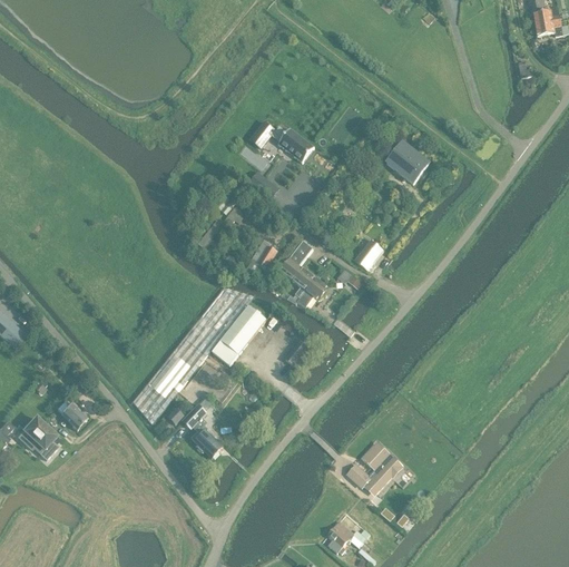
[(530,6),(528,7),(529,15),(532,13),(535,23),(559,20),(558,9),(543,11),(542,5),(545,5),(543,0),(529,0),(530,6)]
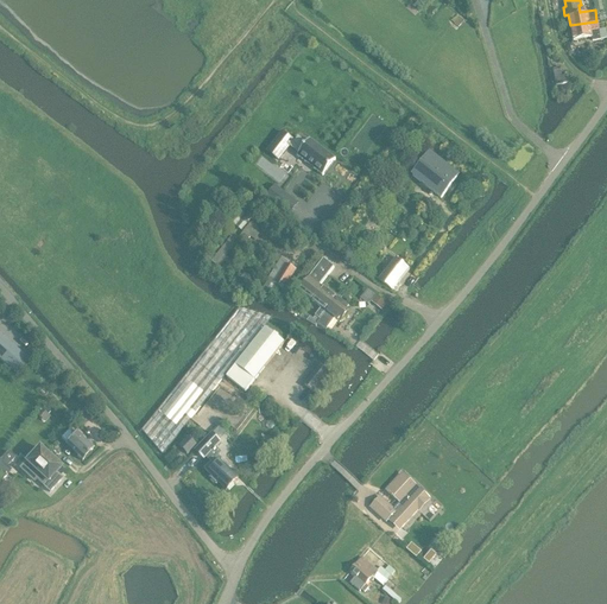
[(596,21),(570,25),(571,37),(590,35),(592,38),(600,37),(606,36),(605,26),(598,27),(596,21)]
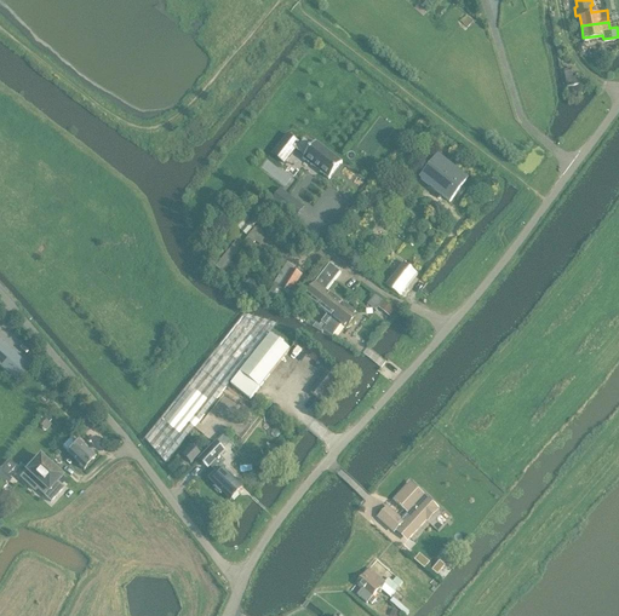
[(577,74),(572,75),(569,68),(563,69),(567,84),(578,81),(577,74)]
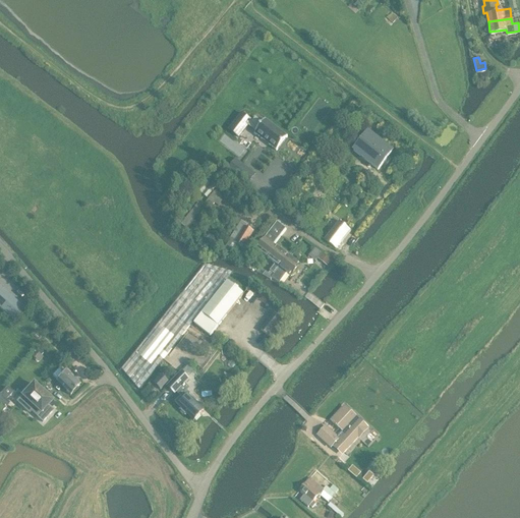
[(240,111),(228,127),(230,129),(238,134),(247,123),(254,129),(253,131),(254,131),(262,137),(268,141),(275,148),(276,148),(286,133),(278,127),(273,123),(265,117),(262,120),(254,115),(250,119),(250,118),(243,113),(240,111)]
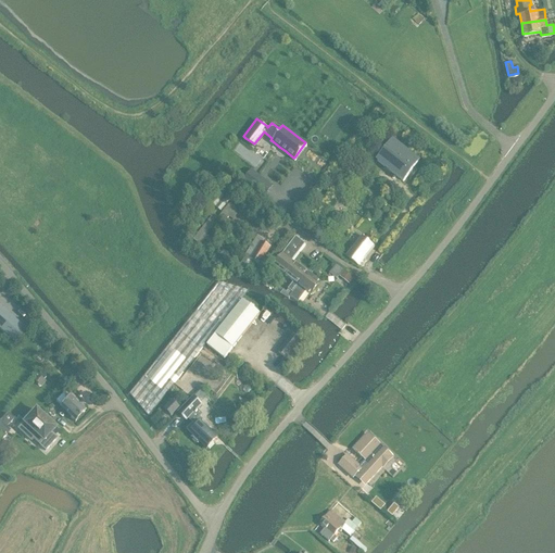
[(392,138),(377,158),(403,178),(418,158),(392,138)]
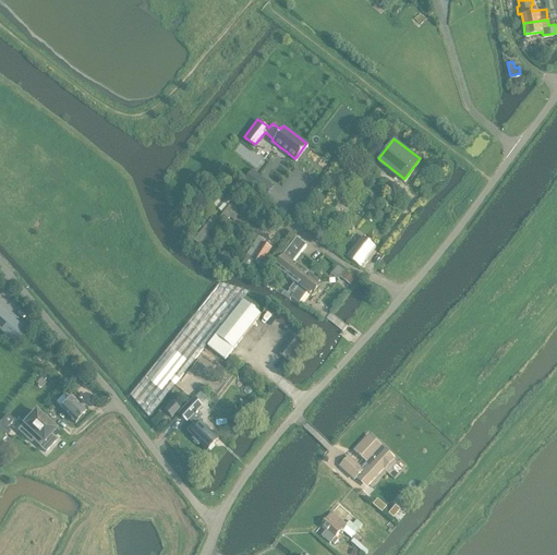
[(247,173),(243,179),(254,186),(262,177),(256,172),(253,178),(247,173)]
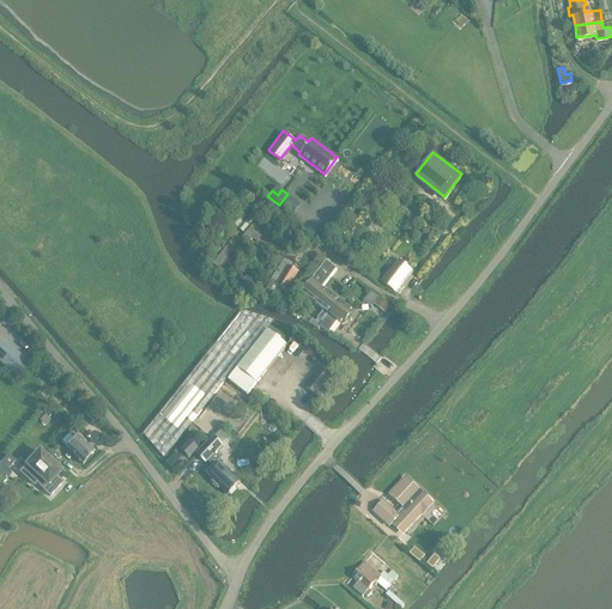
[(249,224),(241,235),(248,239),(252,236),(255,239),(260,233),(256,230),(249,224)]
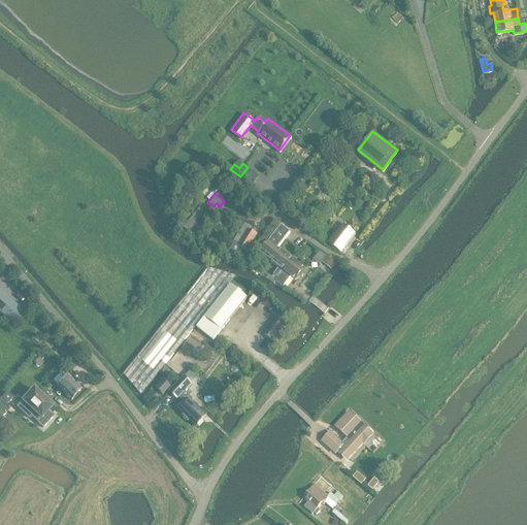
[(200,203),(183,225),(193,233),(199,227),(194,223),(205,207),(200,203)]
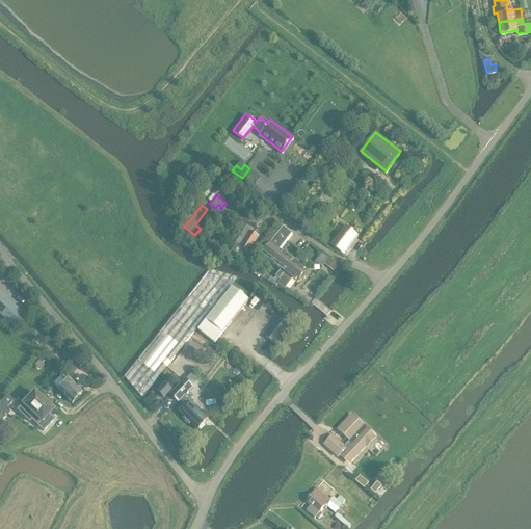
[(250,229),(253,227),(245,222),(232,243),(227,254),(235,259),(236,257),(243,261),(243,260),(248,264),(256,253),(248,248),(258,234),(250,229)]
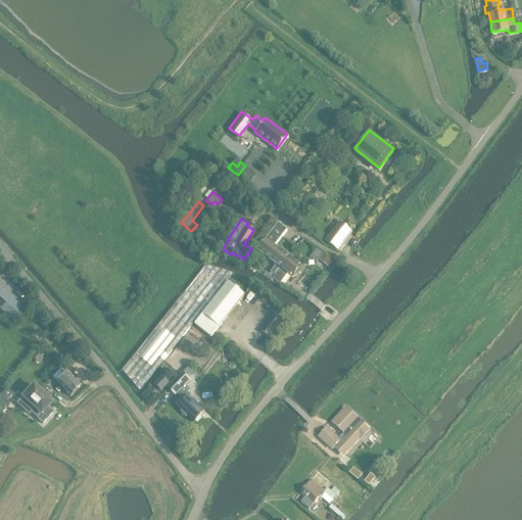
[(340,219),(325,238),(336,247),(351,228),(340,219)]
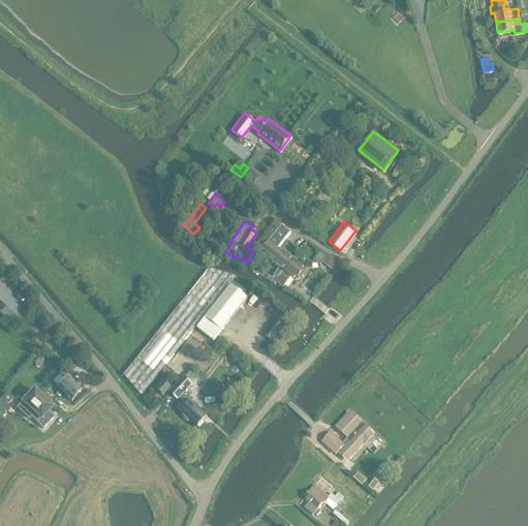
[(274,273),(277,275),(291,256),(277,245),(288,229),(280,223),(259,250),(279,266),(274,273)]
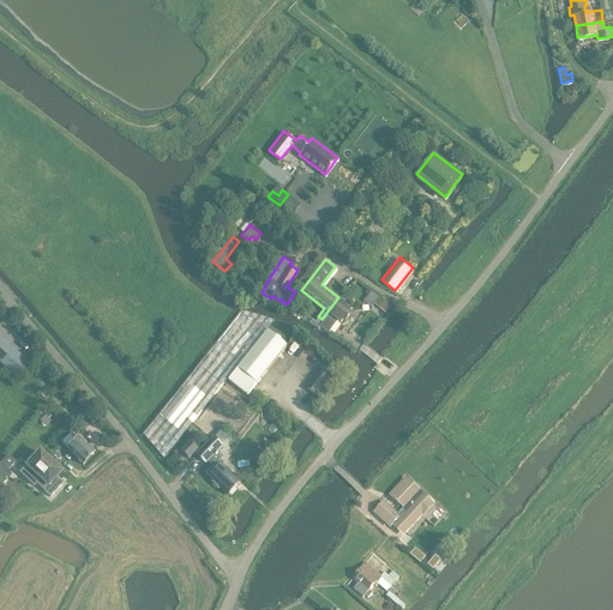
[(365,295),(373,301),(384,309),(390,303),(378,295),(370,289),(365,295)]
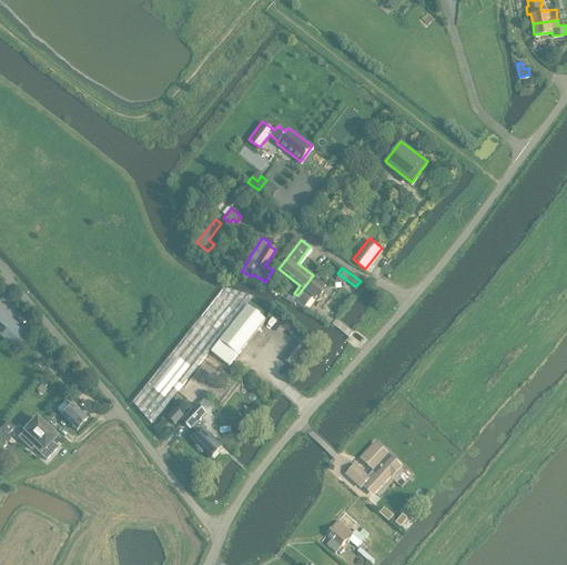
[(297,295),(299,296),(296,299),(296,300),(304,306),(312,295),(317,300),(327,286),(313,275),(297,295)]
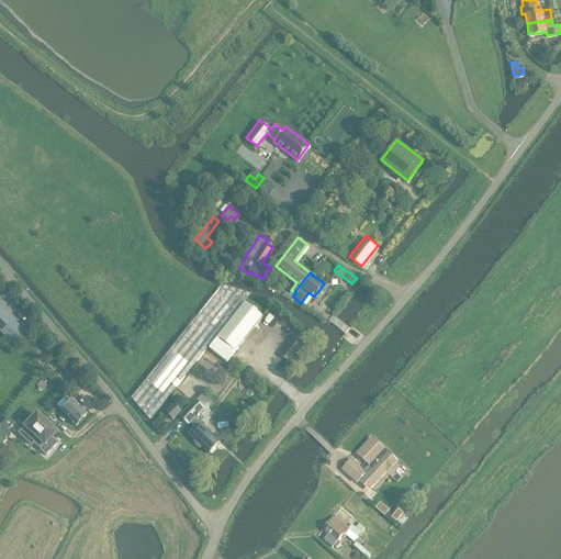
[(219,287),(182,332),(204,349),(216,334),(217,335),(209,346),(226,360),(235,349),(262,314),(247,302),(243,299),(249,291),(221,282),(219,287)]
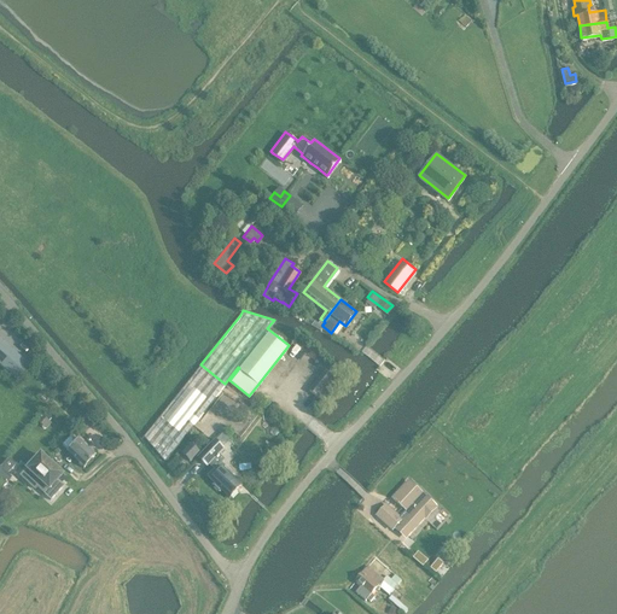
[(314,319),(312,323),(320,328),(322,326),(322,325),(318,321),(314,319)]
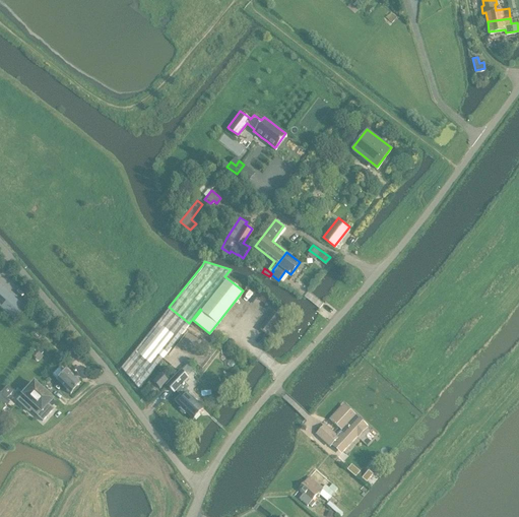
[(0,306),(14,319),(25,307),(0,283),(0,306)]
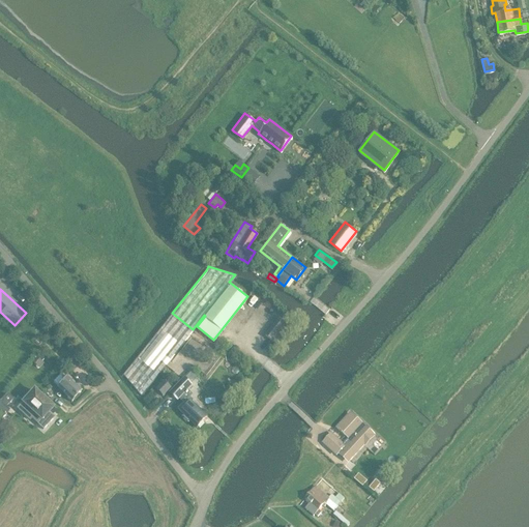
[(172,313),(123,373),(141,393),(193,329),(172,313)]
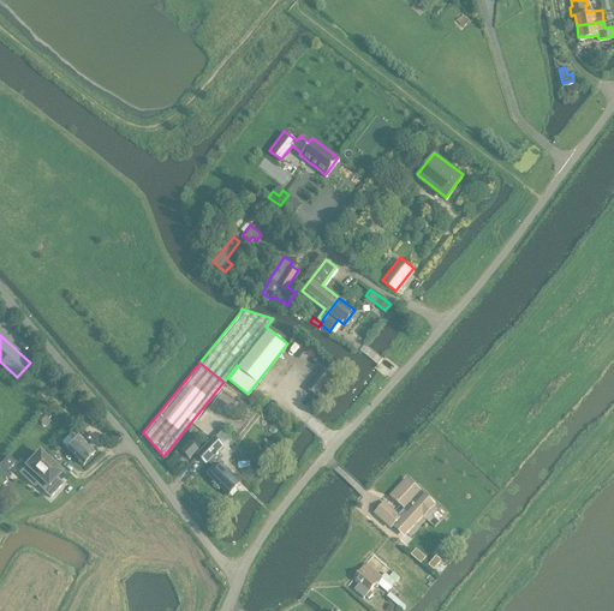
[(308,387),(319,396),(334,376),(323,367),(308,387)]
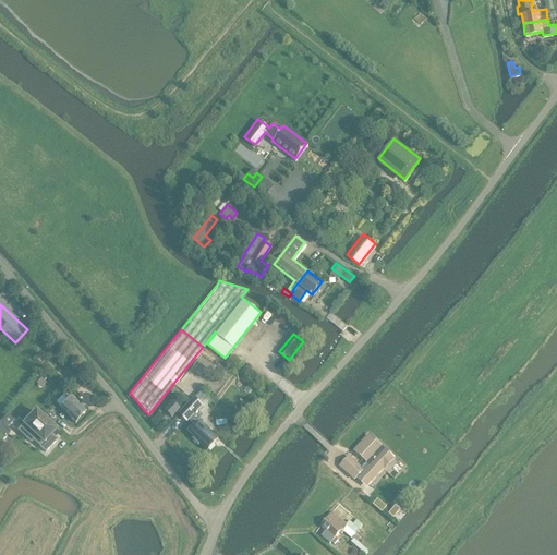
[(63,391),(56,400),(61,406),(60,407),(74,421),(84,409),(83,409),(83,406),(81,403),(77,403),(70,396),(69,398),(63,391)]
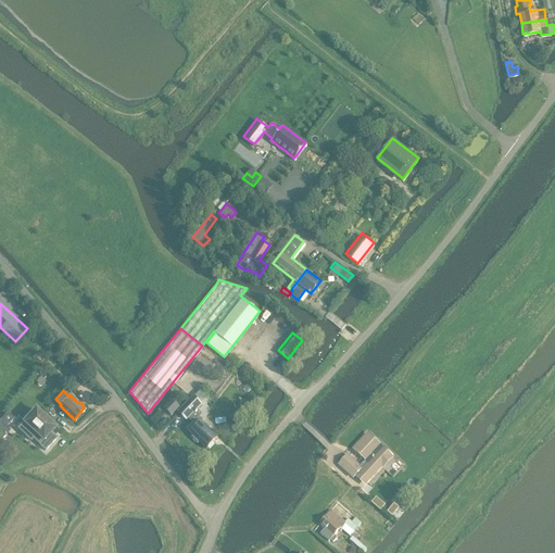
[(209,427),(211,426),(199,414),(201,412),(197,407),(201,403),(193,396),(178,411),(186,418),(188,416),(192,420),(186,427),(189,430),(192,434),(192,436),(197,439),(199,439),(206,447),(217,436),(209,427)]
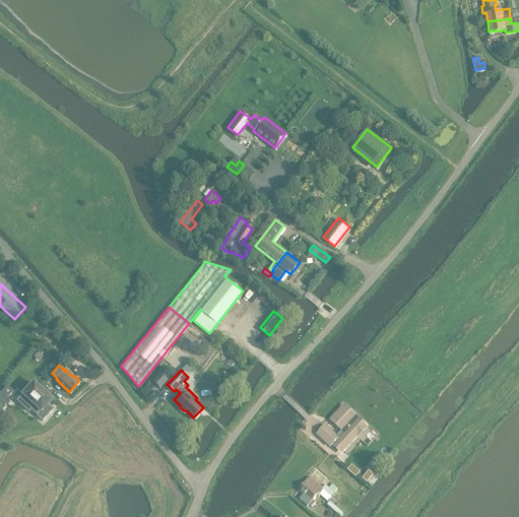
[(161,373),(153,381),(159,387),(168,378),(161,373)]
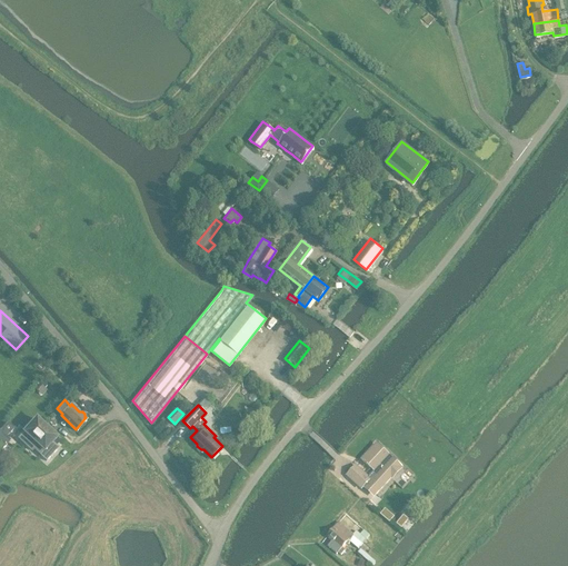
[(36,417),(22,432),(29,438),(25,444),(30,449),(32,447),(36,444),(41,449),(39,453),(46,458),(57,446),(51,440),(56,436),(36,417)]
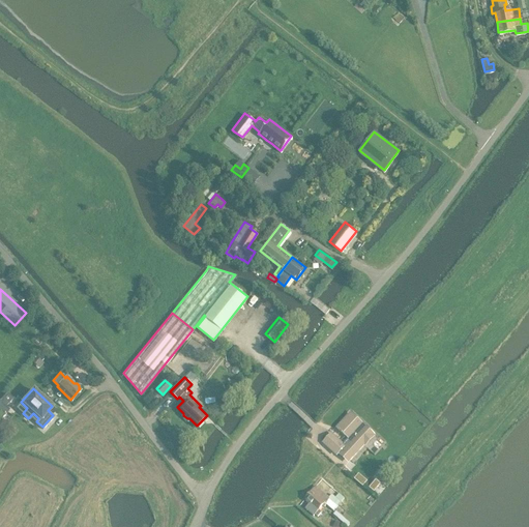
[(0,415),(1,416),(8,408),(5,405),(12,397),(6,391),(0,398),(0,415)]
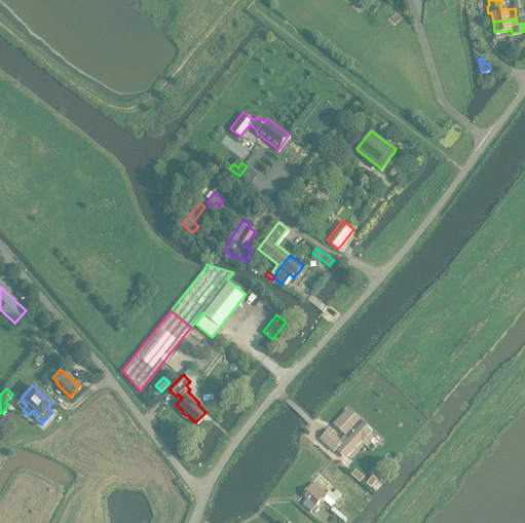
[(327,430),(320,437),(333,449),(337,445),(346,454),(357,443),(369,430),(346,408),(333,422),(346,435),(339,441),(327,430)]
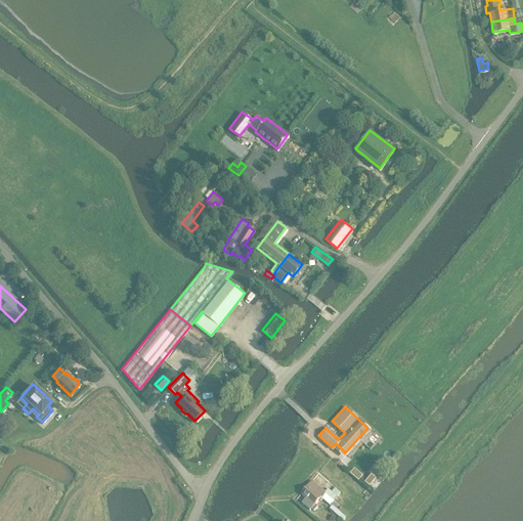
[(353,466),(349,471),(357,478),(362,473),(353,466)]
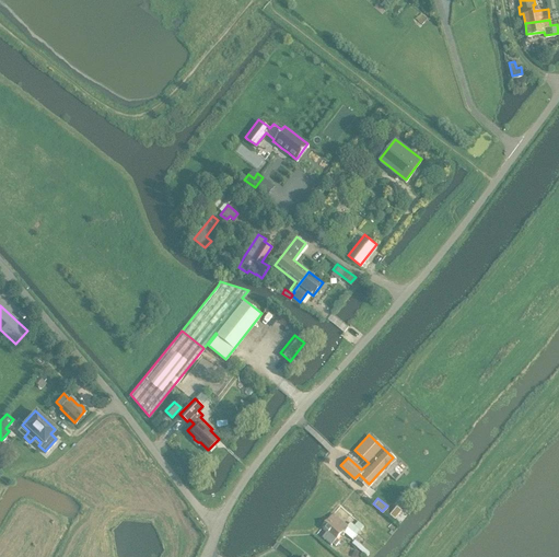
[(346,524),(333,512),(321,525),(326,530),(322,535),(330,543),(332,542),(335,544),(338,540),(336,537),(338,533),(340,535),(344,532),(351,538),(362,525),(357,520),(353,524),(349,521),(346,524)]
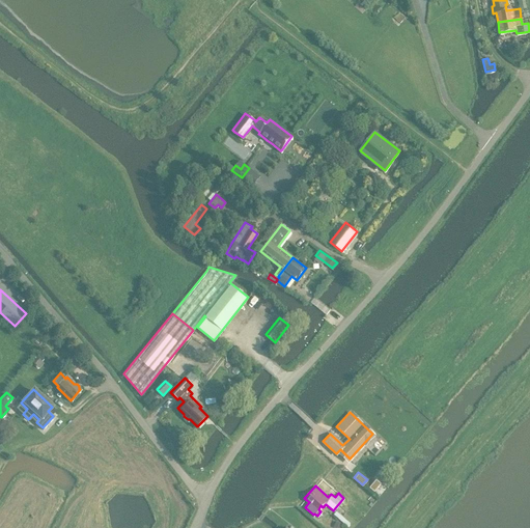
[(335,519),(332,525),(339,527),(341,522),(335,519)]
